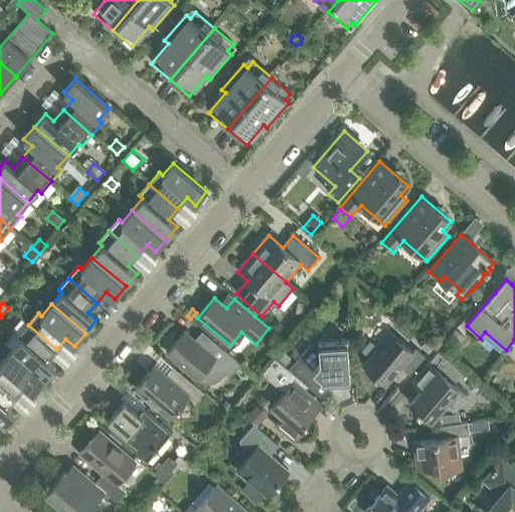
[(47,360),(56,349),(28,325),(18,337),(21,339),(11,351),(44,380),(55,367),(47,360)]
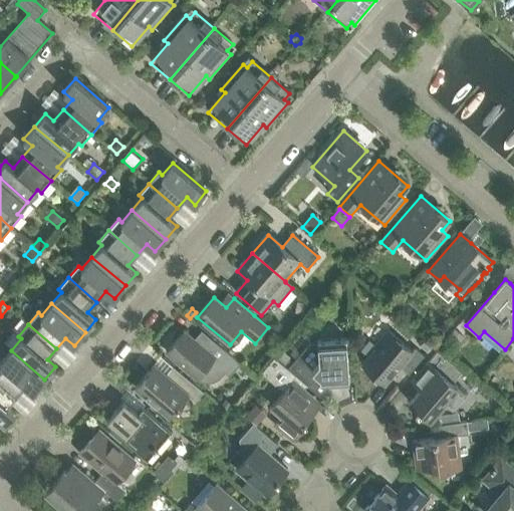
[(240,364),(227,353),(209,337),(201,346),(184,332),(166,353),(198,380),(199,381),(201,382),(202,384),(204,384),(206,385),(208,385),(210,385),(212,384),(214,384),(216,382),(217,381),(219,380),(220,378),(225,373),(229,377),(240,364)]
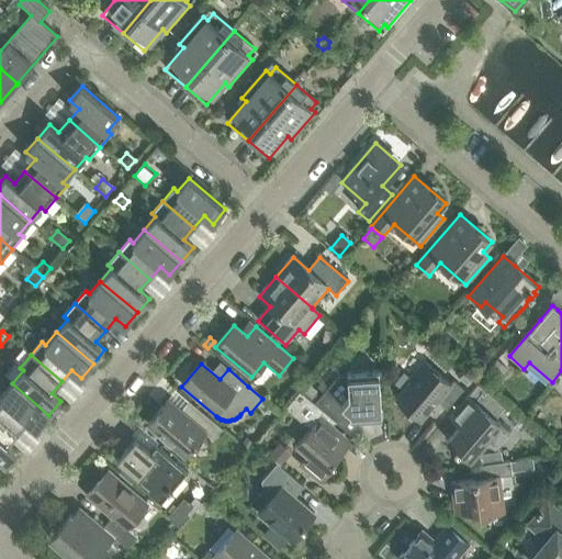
[(447,411),(464,391),(453,382),(450,386),(425,364),(409,381),(412,382),(396,400),(420,421),(437,402),(447,411)]
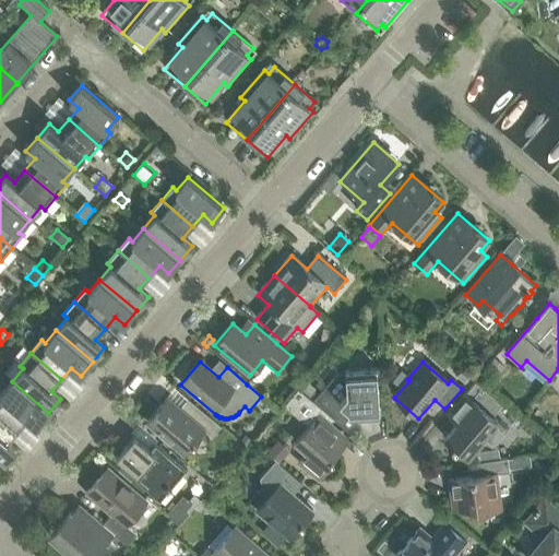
[(313,402),(335,421),(349,434),(364,417),(380,416),(377,370),(345,373),(345,375),(336,376),(313,402)]
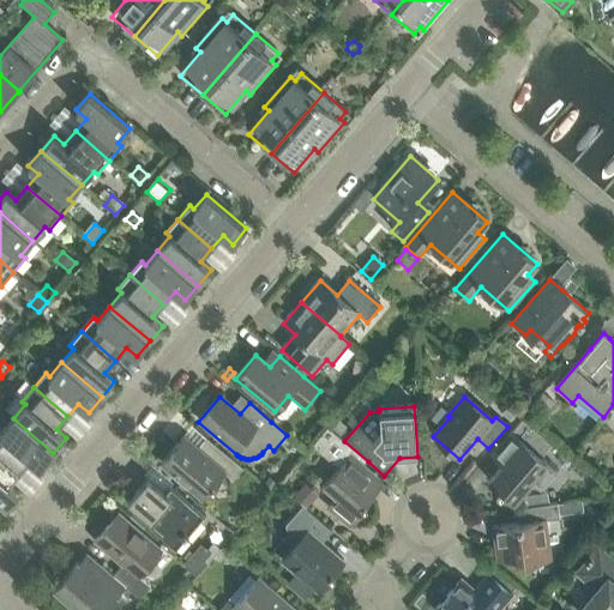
[(41,467),(53,453),(13,418),(1,433),(0,432),(0,456),(19,472),(30,459),(41,467)]
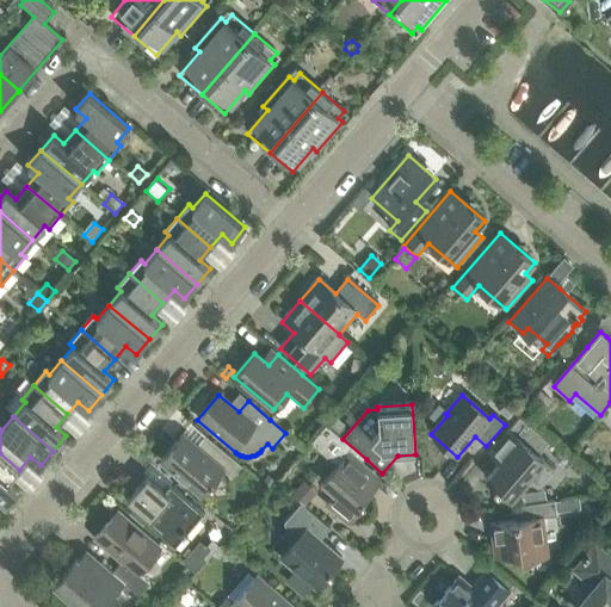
[(333,417),(327,426),(338,435),(345,427),(333,417)]
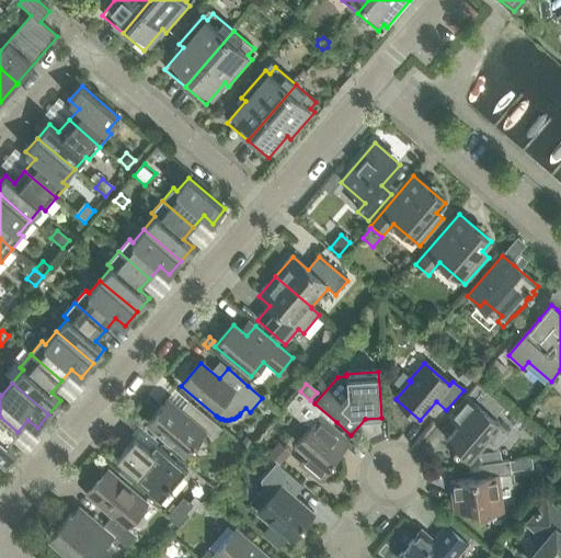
[(507,431),(494,420),(504,409),(478,386),(454,413),(464,422),(447,441),(469,459),(485,441),(493,447),(507,431)]
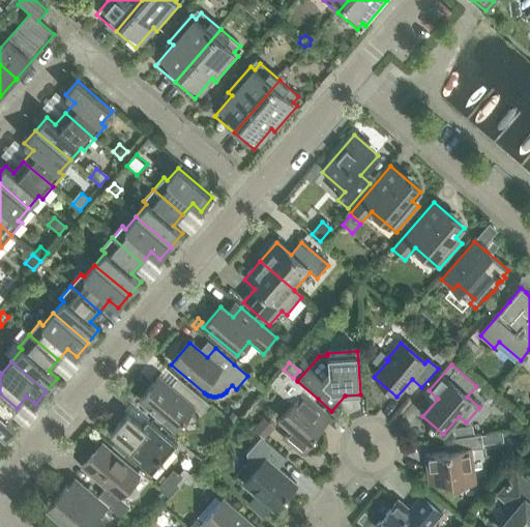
[(314,403),(318,399),(297,381),(293,378),(284,370),(269,386),(292,406),(281,420),(292,430),(284,439),(301,455),(317,437),(315,436),(331,417),(314,403)]
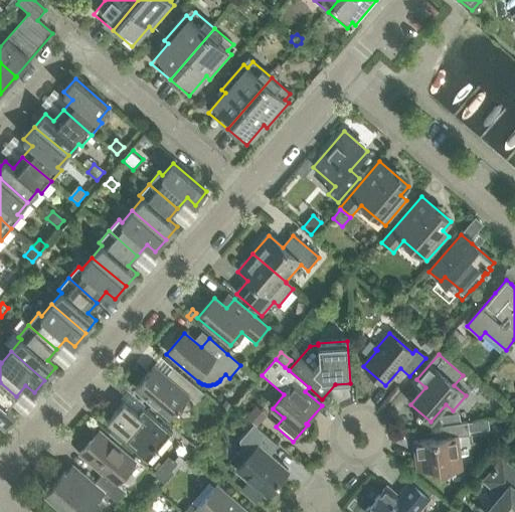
[(203,394),(178,373),(171,382),(154,368),(136,389),(170,418),(188,397),(195,403),(203,394)]
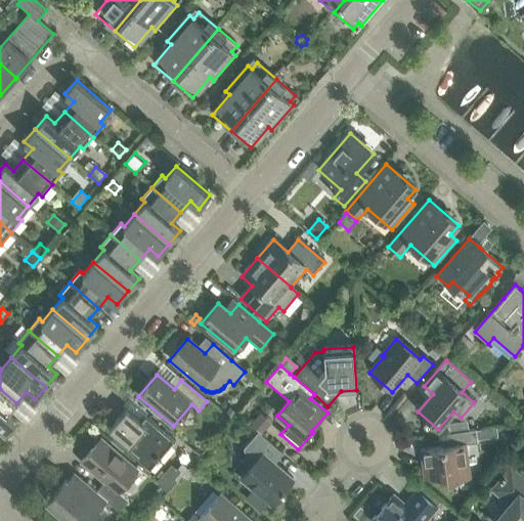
[(7,415),(16,403),(0,389),(0,431),(4,435),(15,422),(7,415)]
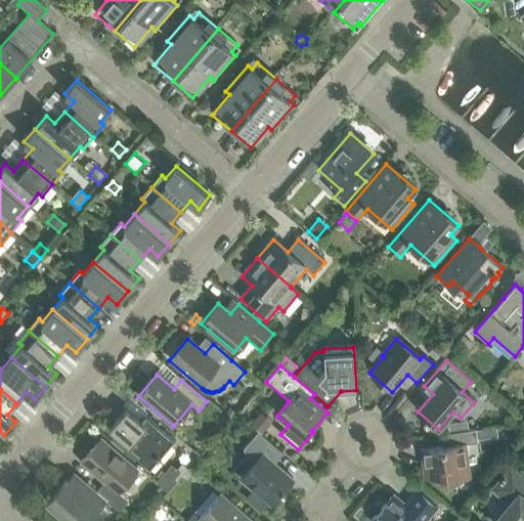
[(230,409),(225,417),(229,420),(235,414),(230,409)]
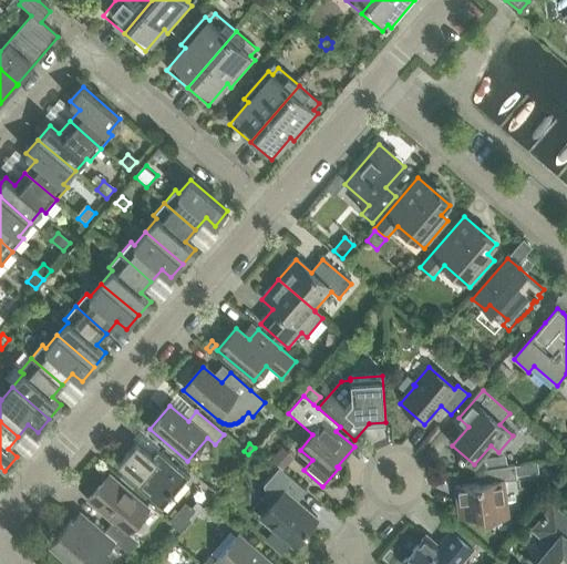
[(163,510),(191,479),(158,451),(153,458),(137,444),(119,467),(138,483),(136,486),(163,510)]
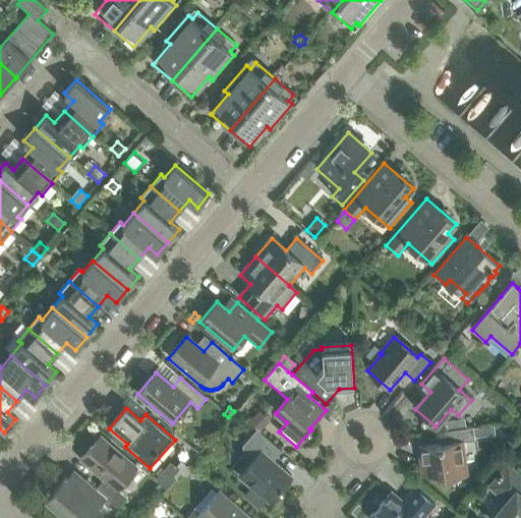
[(250,423),(261,433),(271,420),(259,412),(250,423)]
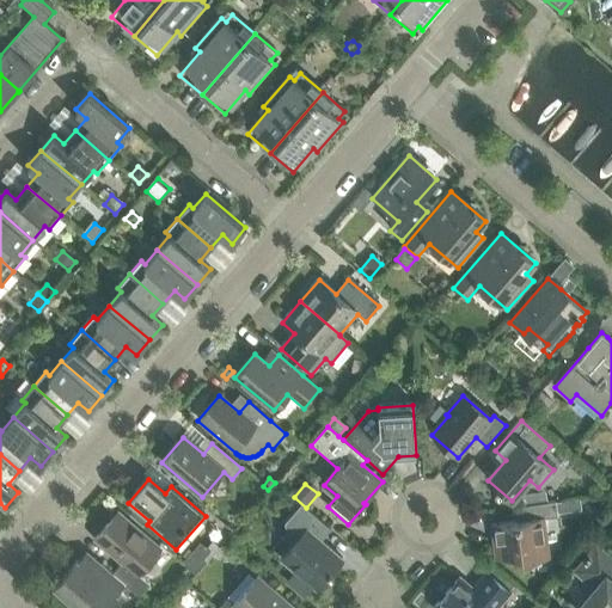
[(556,503),(522,508),(525,522),(491,527),(496,559),(522,556),(522,562),(549,558),(544,520),(557,519),(557,515),(557,514),(556,504),(556,503)]
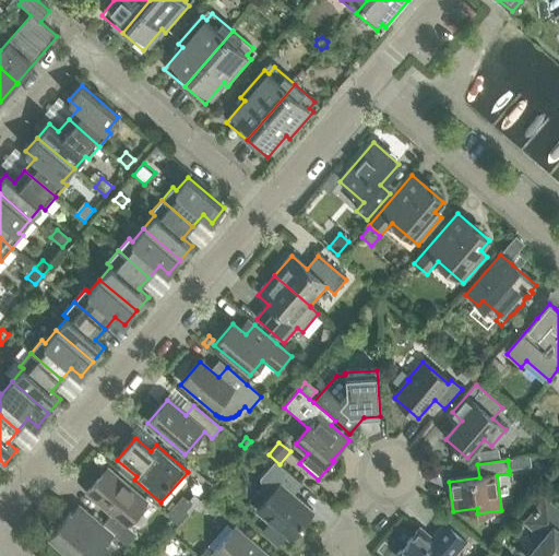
[(515,460),(508,461),(509,470),(509,471),(518,470),(515,460)]
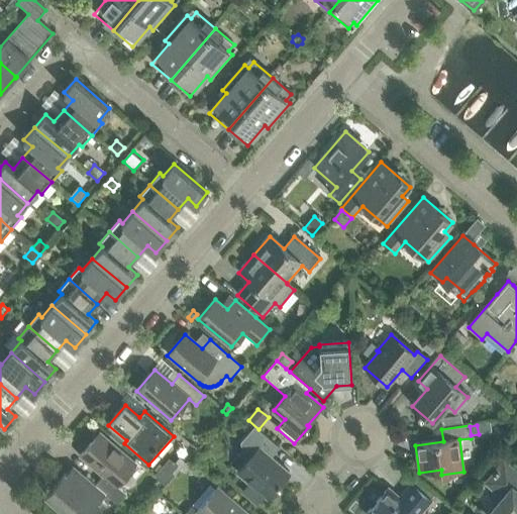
[(257,508),(267,498),(277,486),(279,487),(290,475),(267,454),(276,444),(254,426),(240,443),(246,463),(237,473),(249,484),(241,494),(257,508)]
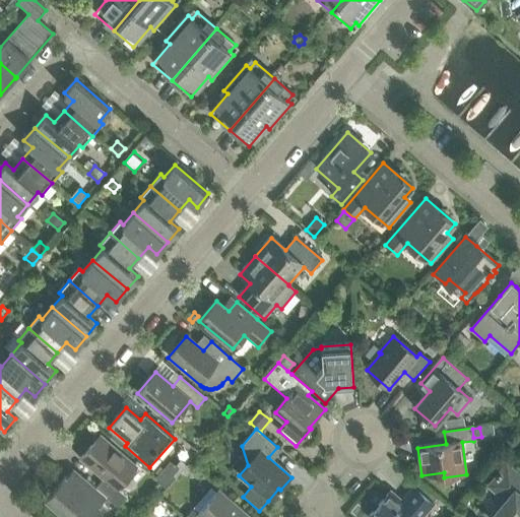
[(95,489),(106,497),(119,509),(128,498),(118,490),(136,467),(101,437),(80,459),(104,479),(95,489)]
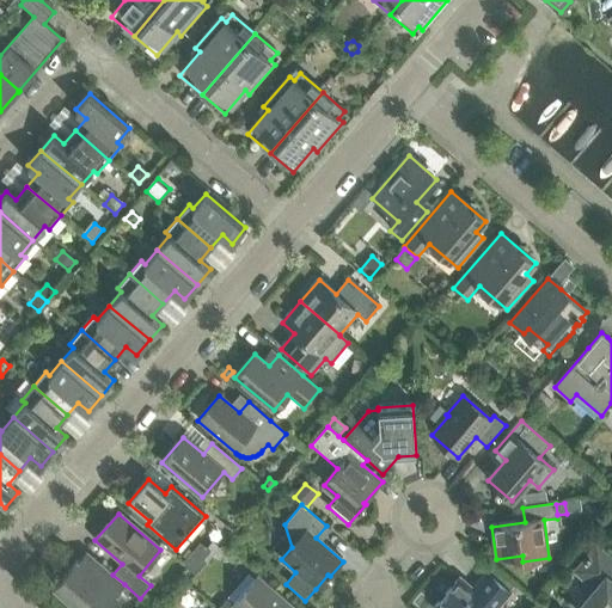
[(201,544),(184,564),(197,575),(219,550),(213,544),(208,551),(201,544)]
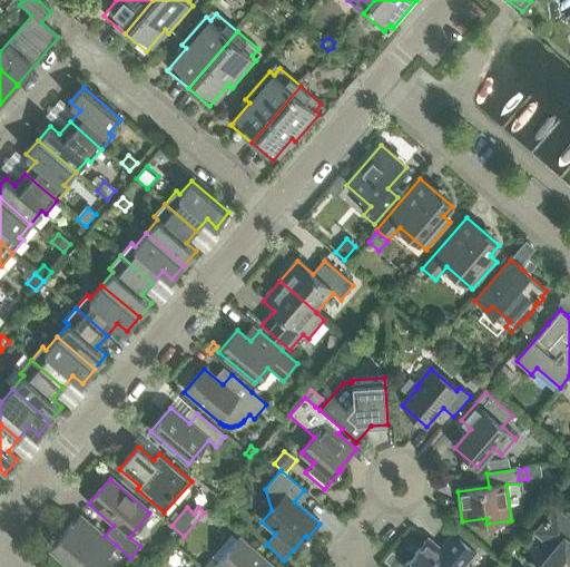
[(569,566),(569,524),(556,511),(549,520),(548,519),(543,525),(544,525),(537,534),(554,549),(541,566),(569,566)]
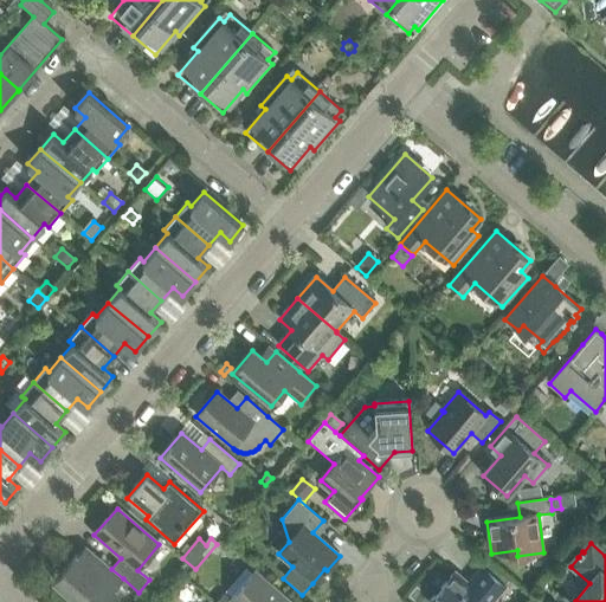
[(123,578),(111,569),(101,560),(91,571),(76,557),(53,582),(77,601),(107,601),(116,591),(114,589),(123,578)]
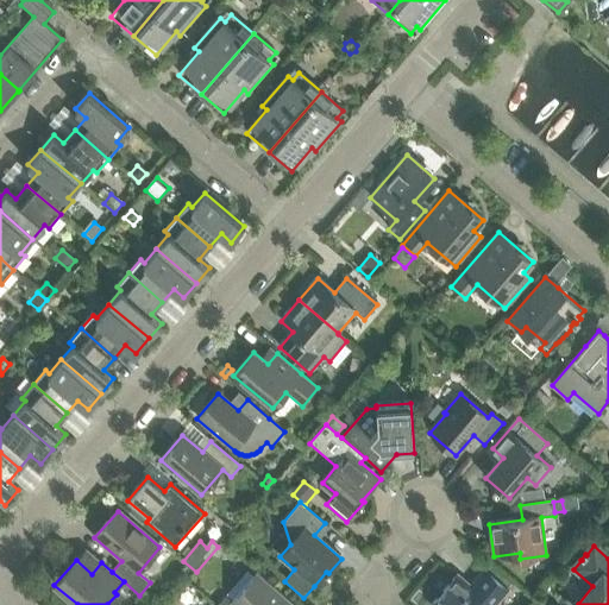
[(495,604),(507,590),(485,571),(470,588),(457,577),(434,604),(495,604)]
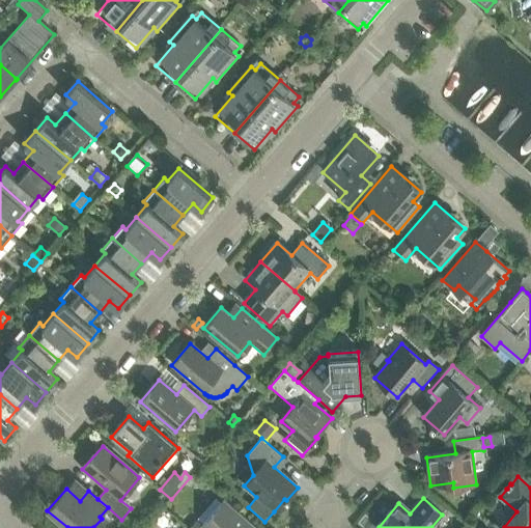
[(254,527),(225,502),(203,527),(197,521),(191,527),(254,527)]
